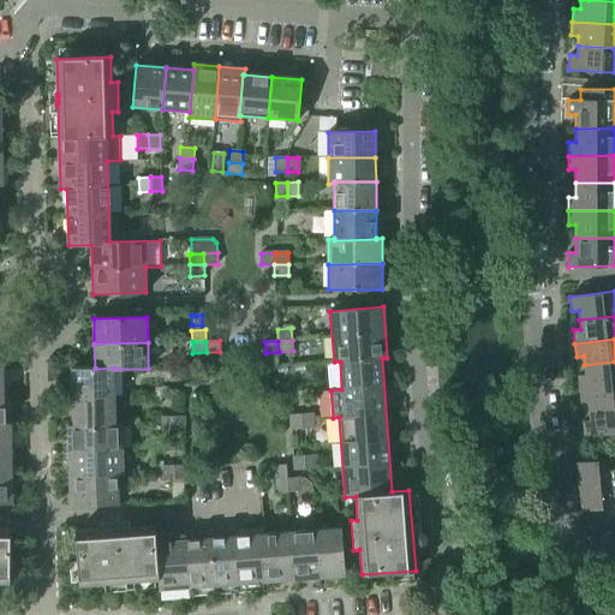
[(578,376),(579,389),(614,384),(614,362),(584,365),(585,375),(578,376)]
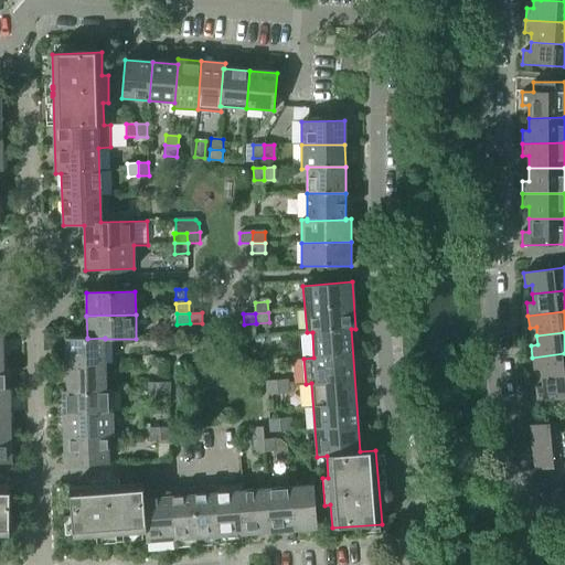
[(66,338),(66,366),(106,365),(105,339),(105,338),(87,339),(87,338),(66,338)]
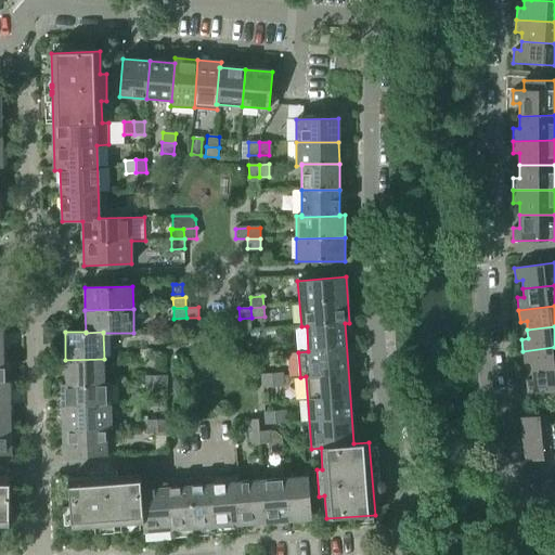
[(531,362),(531,371),(554,369),(554,347),(523,351),(525,363),(531,362)]
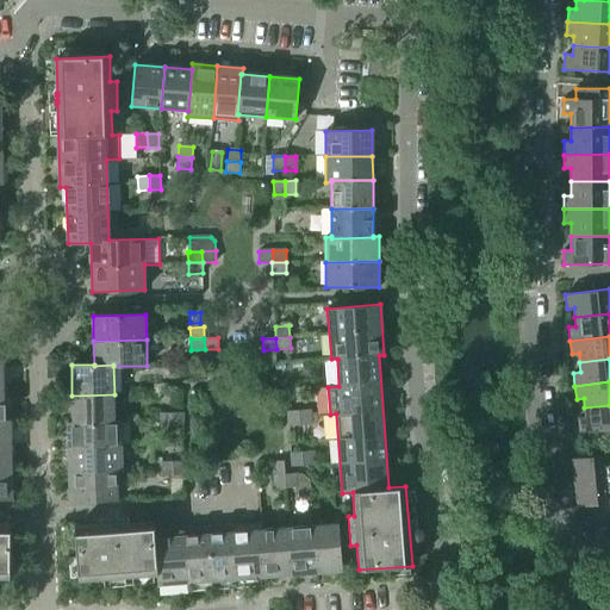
[(72,396),(73,422),(73,423),(114,422),(114,421),(114,394),(72,396)]
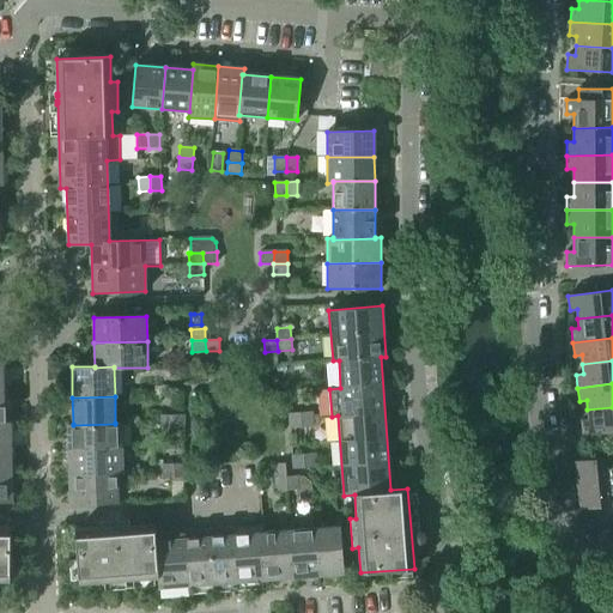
[(583,435),(612,431),(612,407),(587,410),(588,419),(581,420),(583,435)]
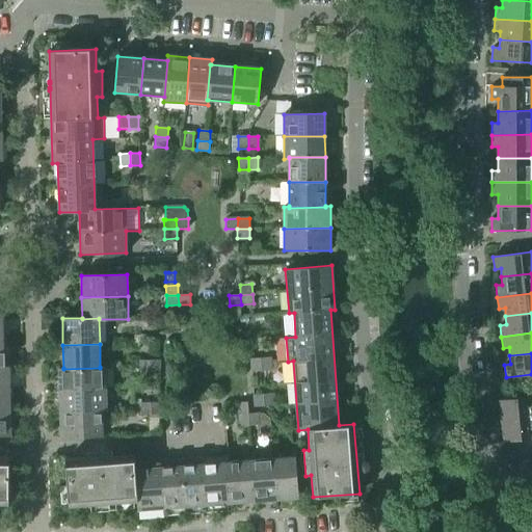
[(270,357),(260,358),(261,371),(271,370),(270,357)]
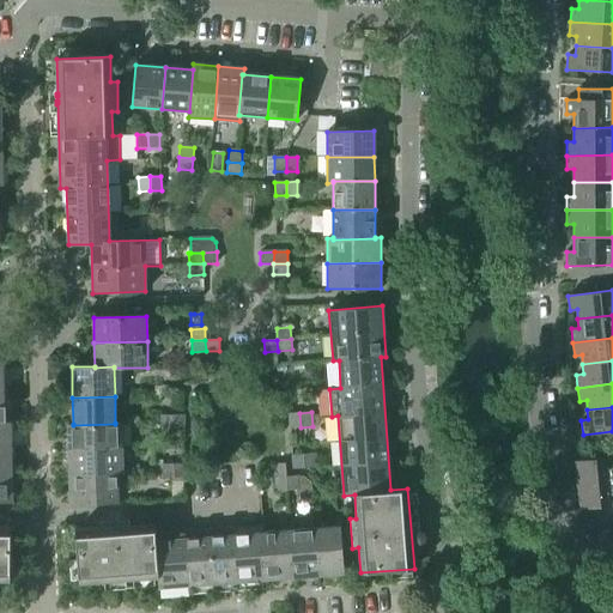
[(301,428),(299,413),(289,414),(290,428),(301,428)]
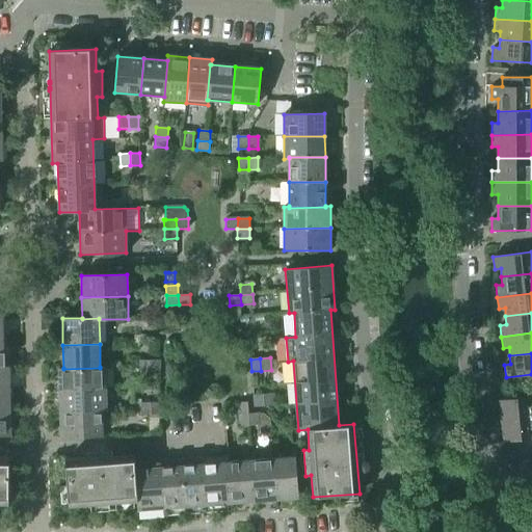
[(150,373),(150,361),(139,361),(139,373),(150,373)]
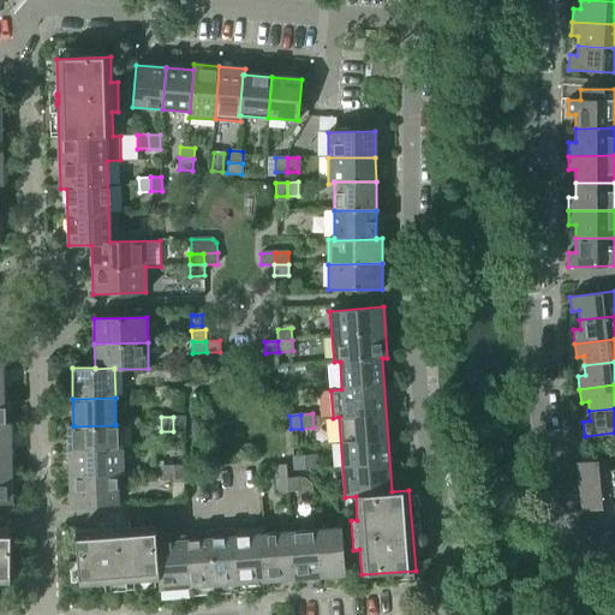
[(184,417),(173,417),(173,431),(184,430),(184,417)]
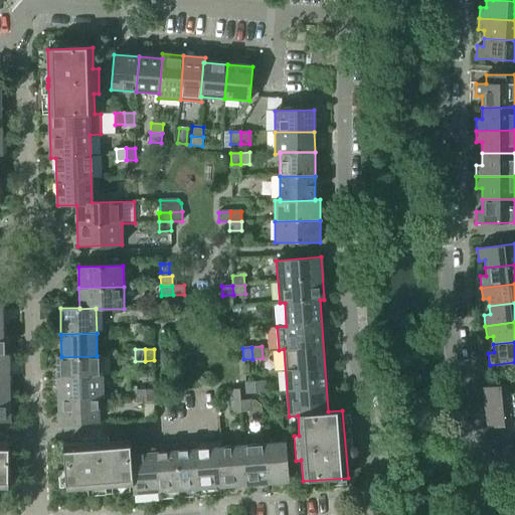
[(0,376),(9,376),(8,355),(3,355),(0,354),(0,376)]
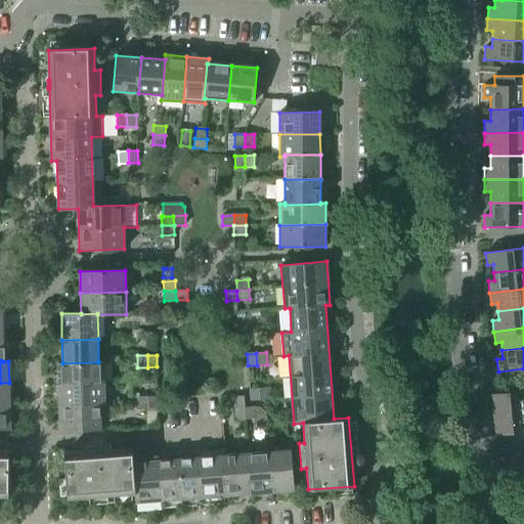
[(57,362),(58,385),(104,384),(103,361),(98,361),(98,362),(62,363),(62,362),(57,362)]
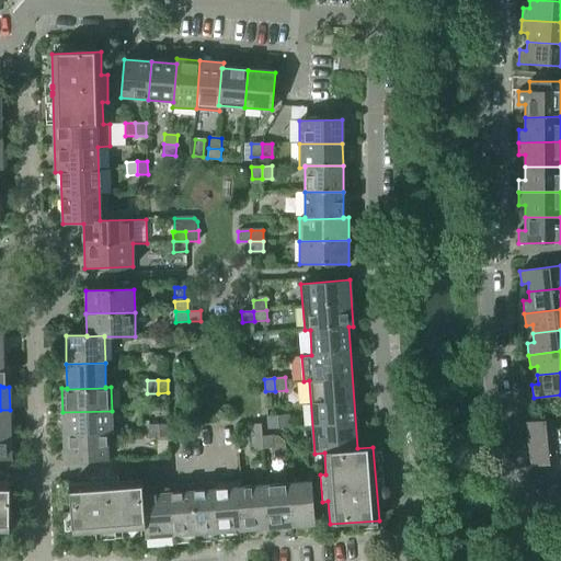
[(0,410),(0,432),(11,433),(10,410),(0,410)]
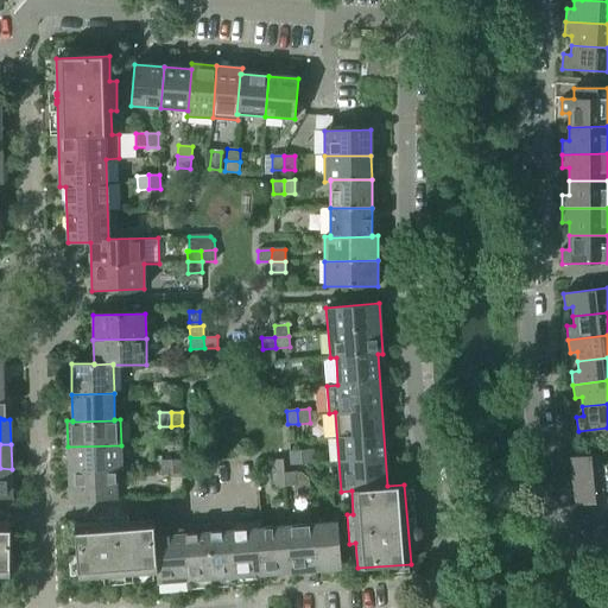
[(68,447),(69,472),(116,469),(116,470),(121,470),(121,445),(68,447)]
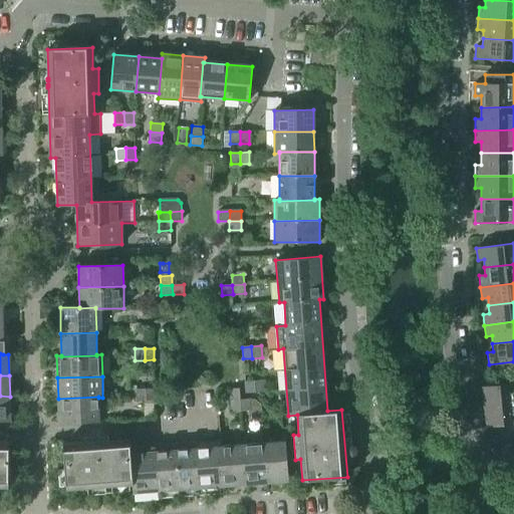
[(264,380),(254,381),(255,394),(265,393),(264,380)]
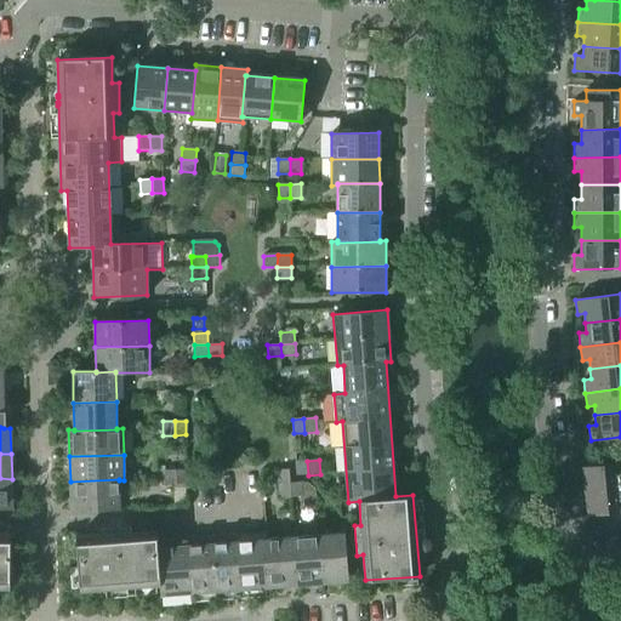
[(308,476),(307,461),(296,461),(297,476),(308,476)]
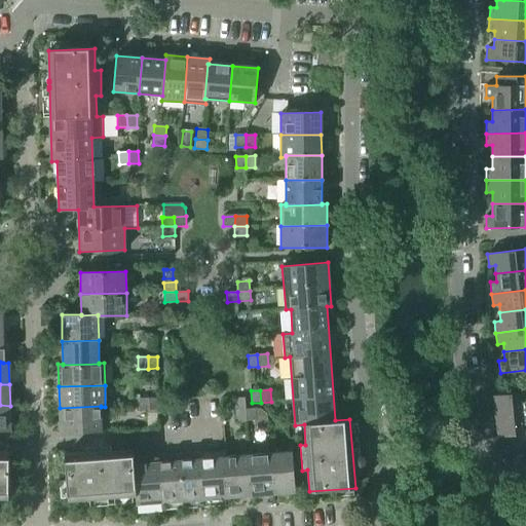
[(491,438),(525,433),(525,409),(524,392),(493,396),(495,415),(489,415),(491,438)]
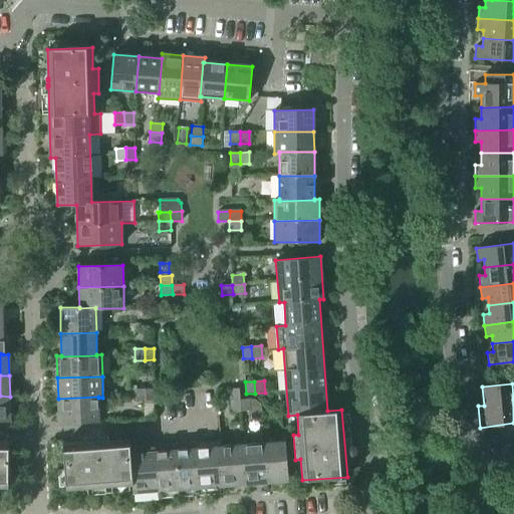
[(155,389),(146,390),(146,401),(155,401),(155,389)]
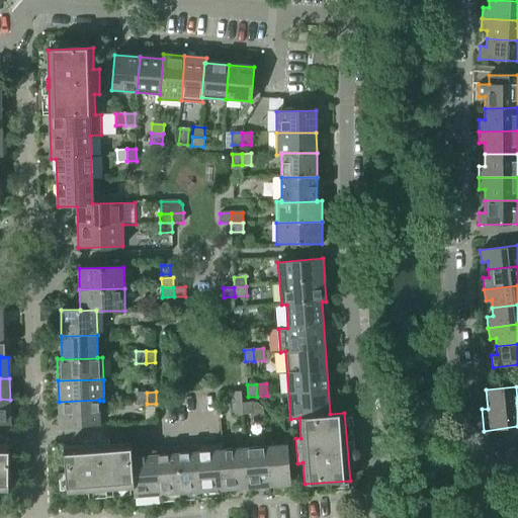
[(231,393),(232,404),(242,403),(241,392),(231,393)]
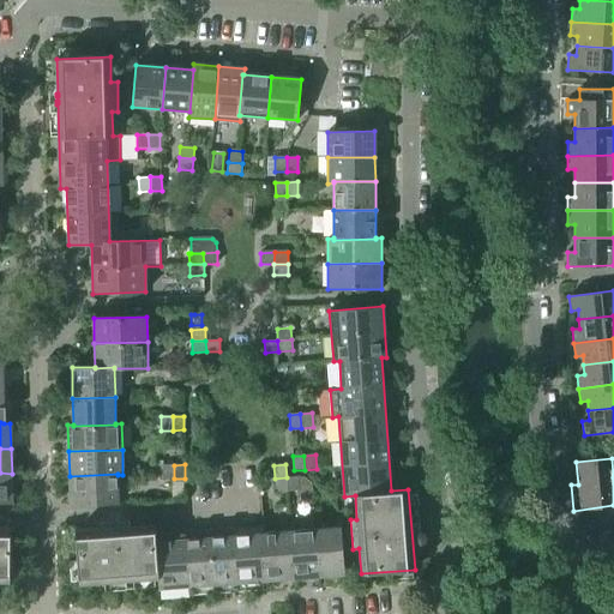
[(174,479),(174,465),(162,465),(163,480),(174,479)]
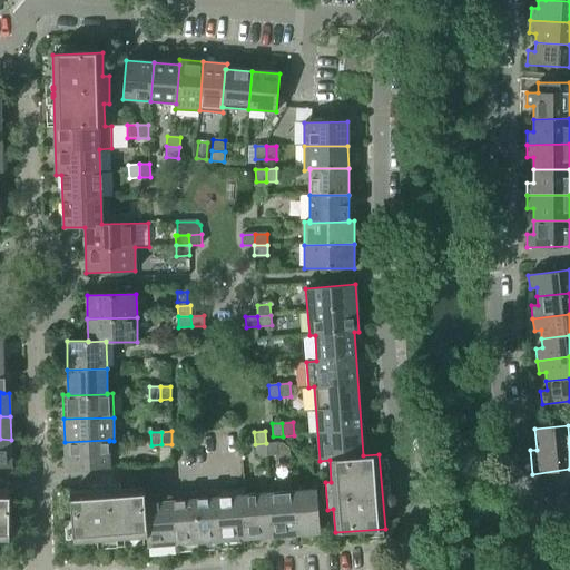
[(11,440),(0,439),(0,467),(11,468),(11,440)]
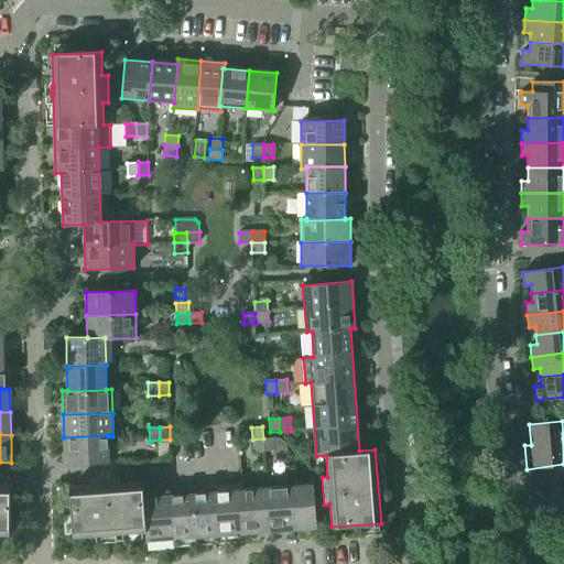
[(108,435),(64,437),(65,465),(108,463),(108,436),(108,435)]
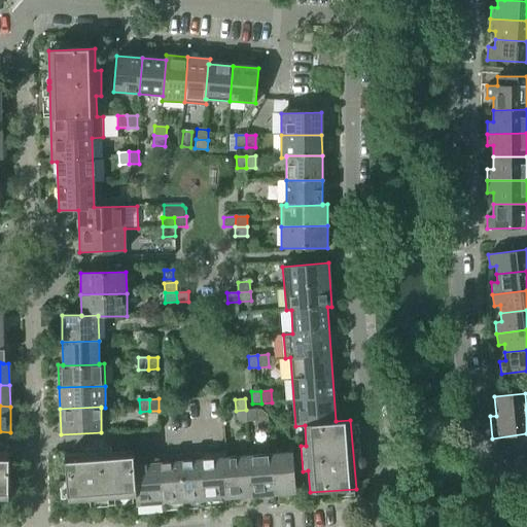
[(246,410),(236,411),(237,423),(247,422),(246,410)]
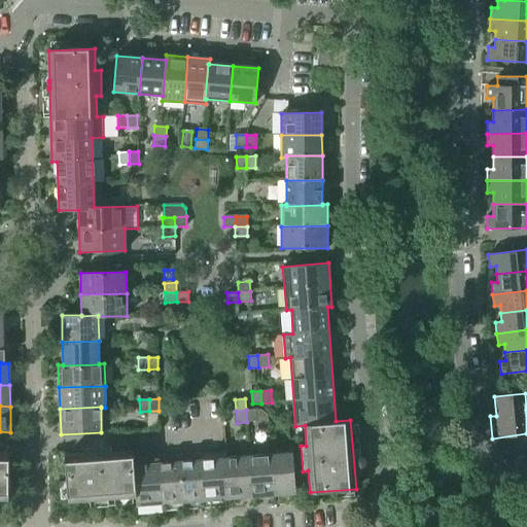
[(255,410),(246,410),(247,422),(256,421),(255,410)]
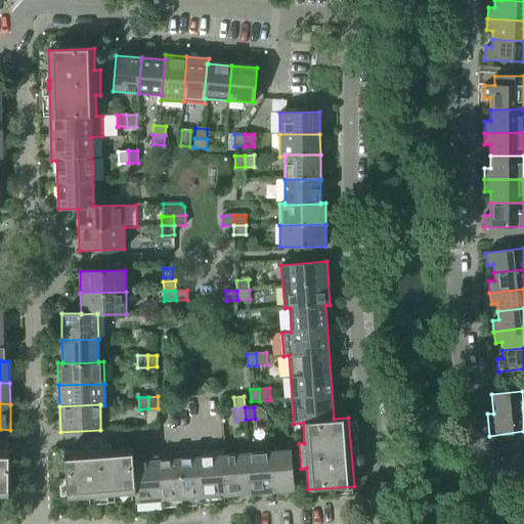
[(68,498),(134,493),(135,493),(132,456),(133,456),(132,447),(111,449),(111,443),(85,445),(85,451),(64,453),(68,498)]
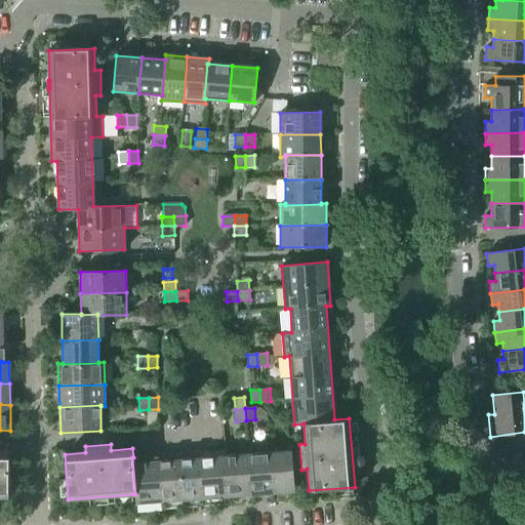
[(225,450),(198,452),(198,458),(200,458),(203,498),(228,496),(225,456),(226,456),(225,450)]
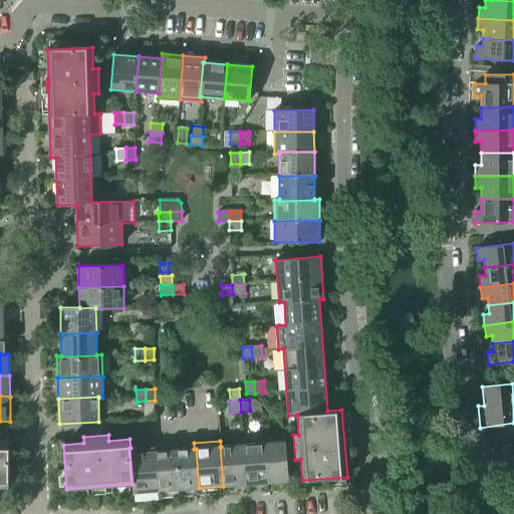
[(0,486),(8,487),(9,442),(0,442),(0,486)]
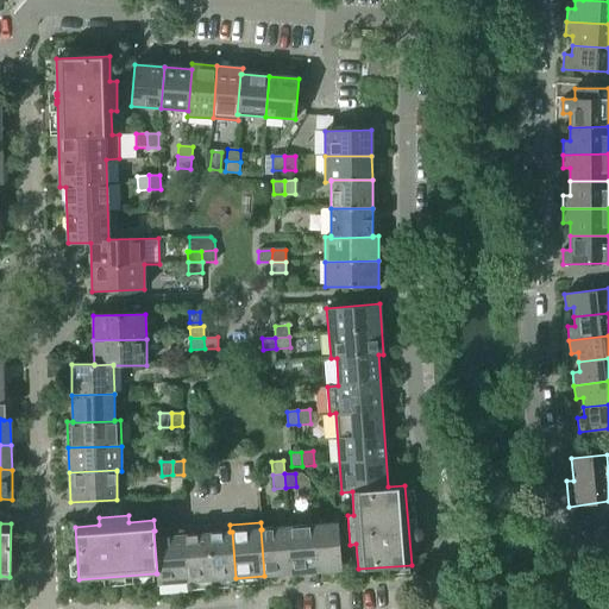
[(338,523),(313,526),(316,572),(341,570),(338,523)]
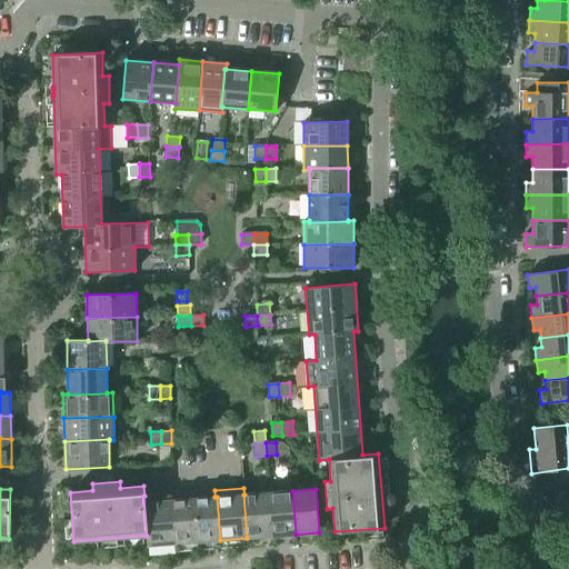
[(215,490),(193,491),(198,542),(220,540),(217,497),(215,497),(215,490)]
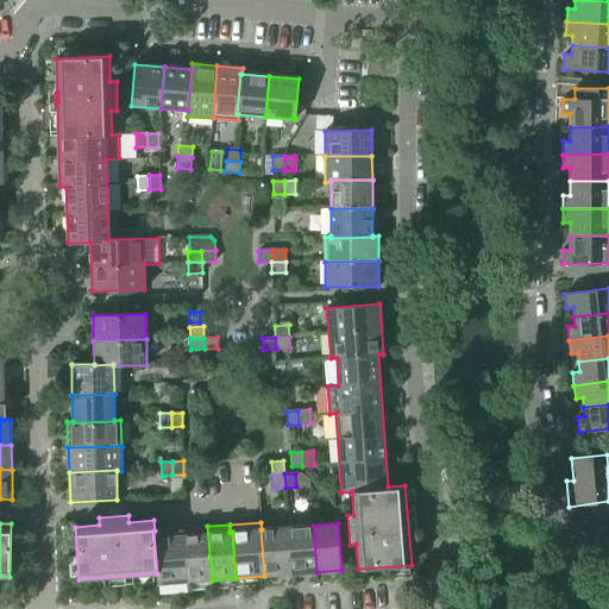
[(207,526),(183,528),(184,535),(183,535),(187,582),(212,581),(207,526)]
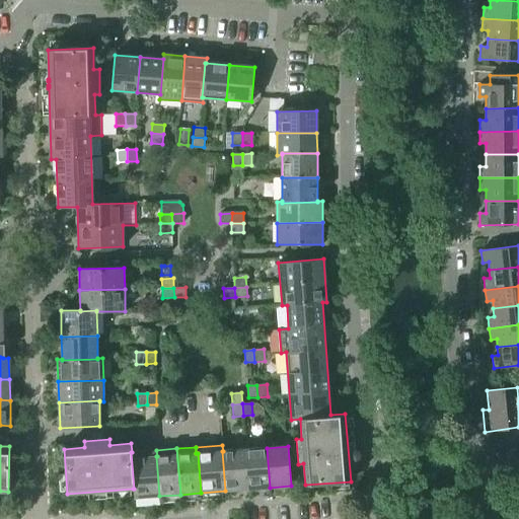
[(267,448),(245,449),(248,490),(270,488),(267,448)]
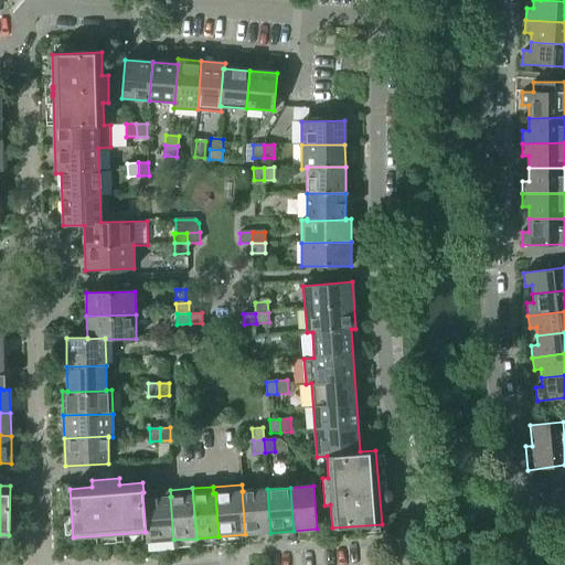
[(267,489),(243,491),(242,491),(245,534),(270,533),(267,489)]
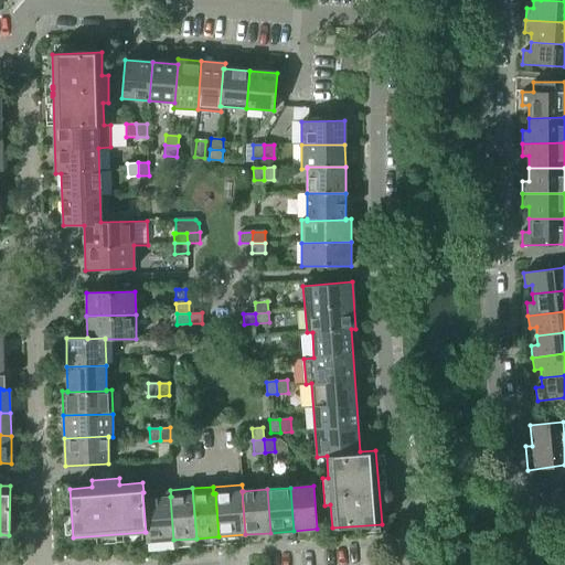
[(146,532),(145,532),(146,542),(173,540),(170,497),(171,497),(170,490),(144,492),(142,492),(146,532)]
